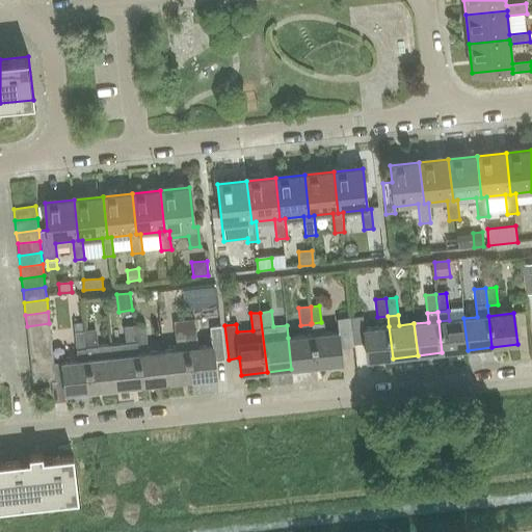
[(393,358),(389,326),(364,329),(362,316),(350,318),(354,345),(365,343),(367,361),(393,358)]
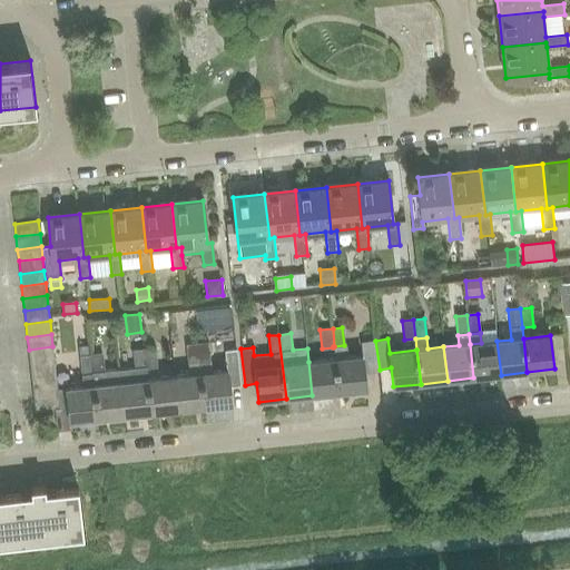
[(347,357),(336,359),(340,393),(366,390),(364,371),(380,370),(375,341),(361,342),(361,343),(363,356),(347,357)]
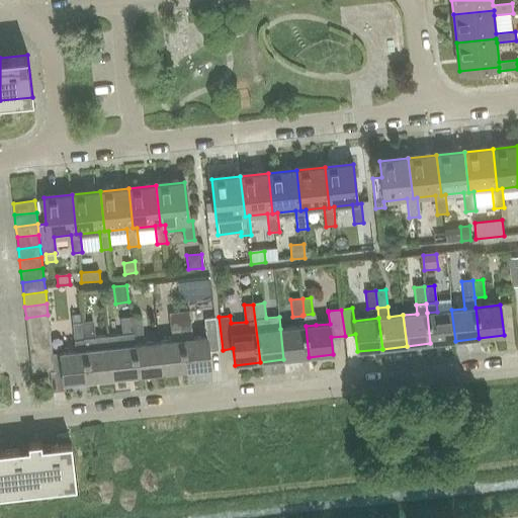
[(430,343),(455,341),(451,310),(437,312),(427,313),(430,343)]
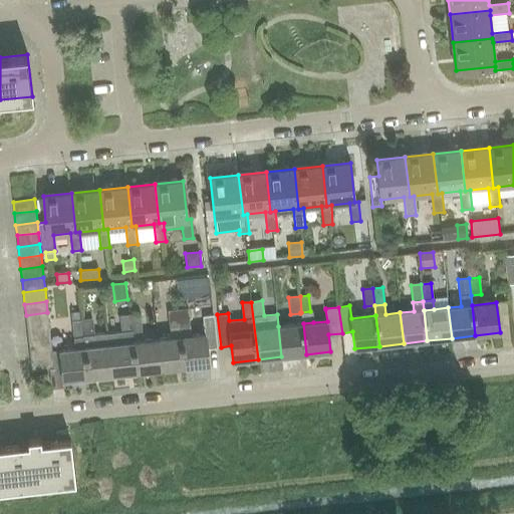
[(190,327),(188,308),(178,309),(180,328),(190,327)]
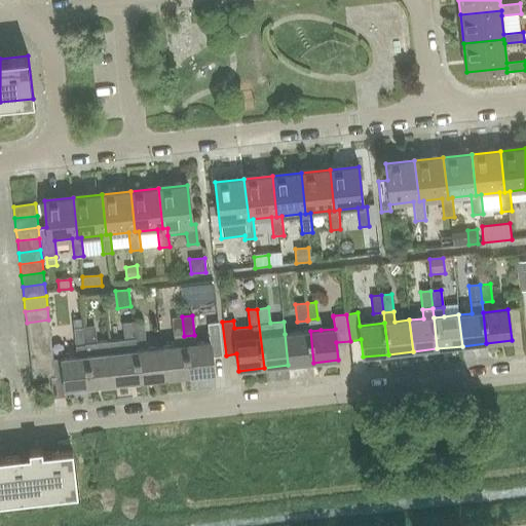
[(184,336),(182,316),(172,317),(174,337),(184,336)]
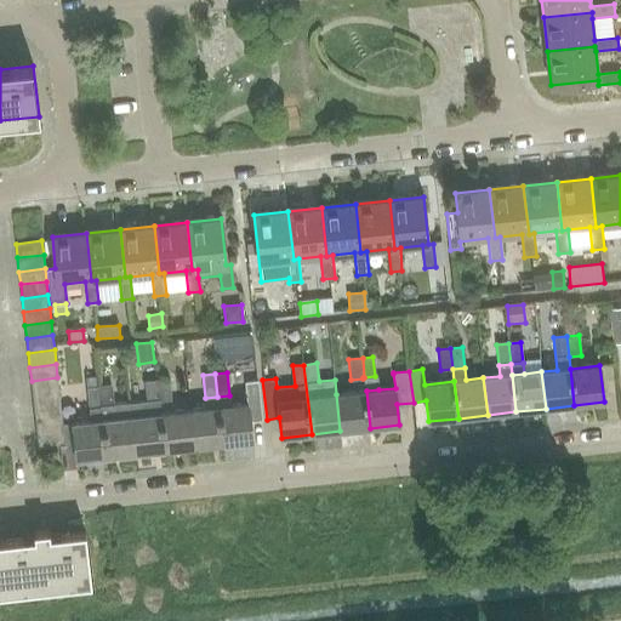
[(32,381),(33,393),(58,389),(57,377),(32,381)]
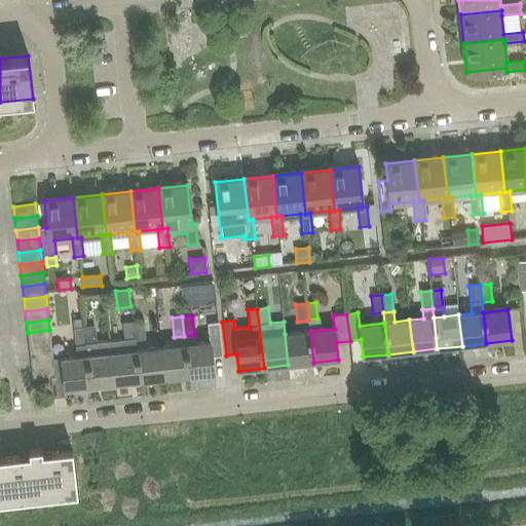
[(309,321),(310,331),(321,330),(320,320),(309,321)]
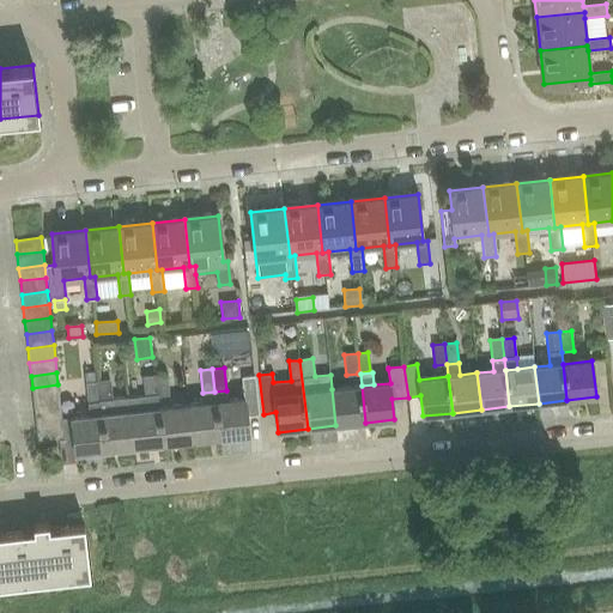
[(169,395),(167,375),(155,376),(157,394),(158,394),(158,396),(169,395)]
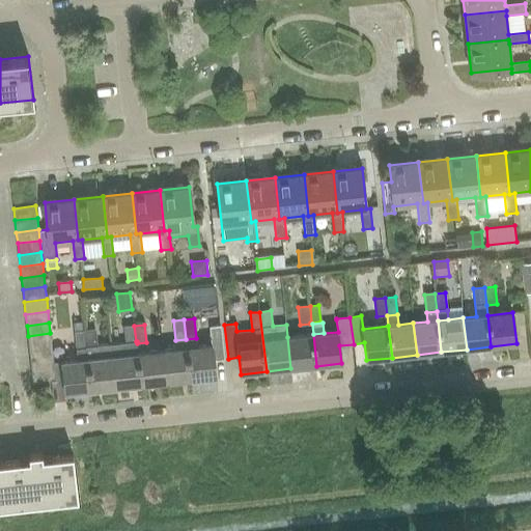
[(126,343),(136,341),(134,326),(123,326),(126,343)]
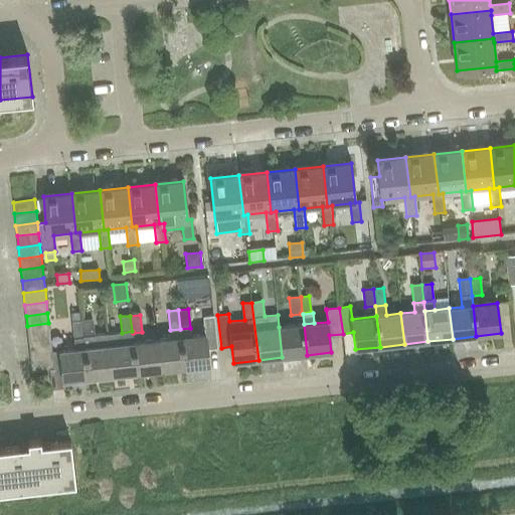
[(202,318),(204,335),(181,338),(184,368),(208,365),(206,349),(216,348),(213,317),(202,318)]
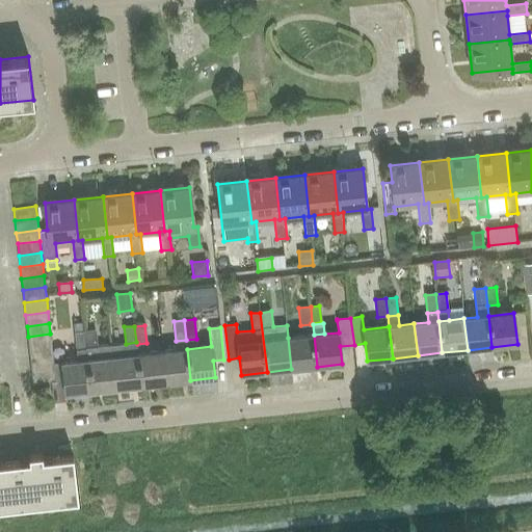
[(115,389),(111,345),(97,346),(96,331),(84,333),(84,335),(87,360),(91,391),(115,389)]
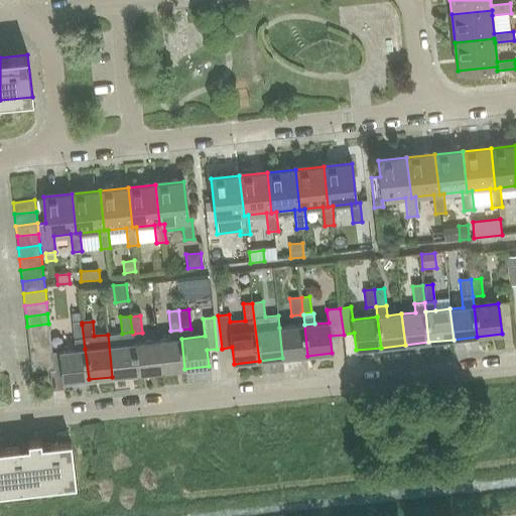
[(27,327),(28,338),(50,335),(48,324),(27,327)]
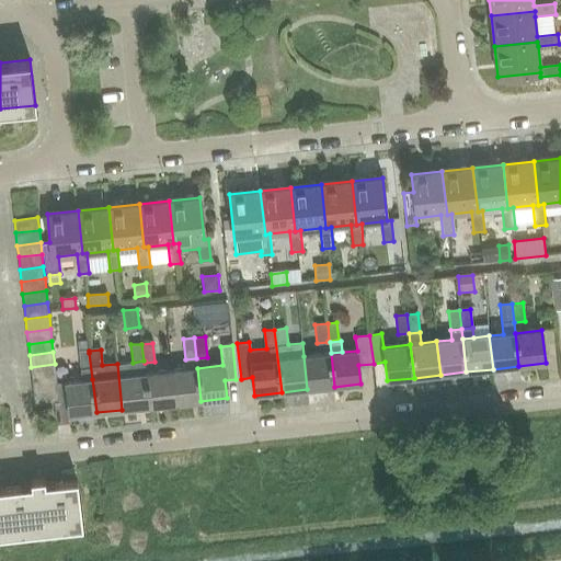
[(89,353),(78,354),(81,380),(66,382),(70,415),(96,412),(92,379),(89,353)]
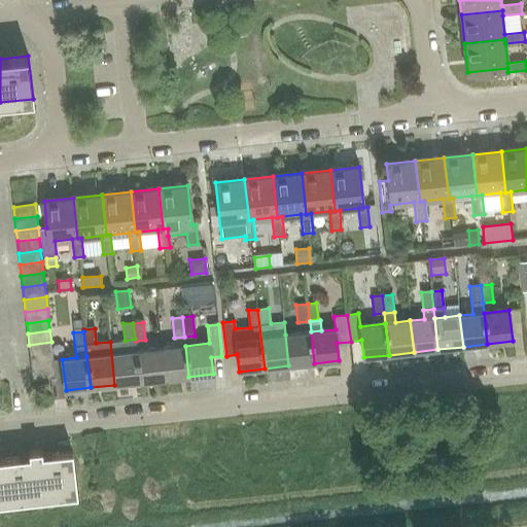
[(288,365),(314,363),(311,331),(285,335),(288,365)]
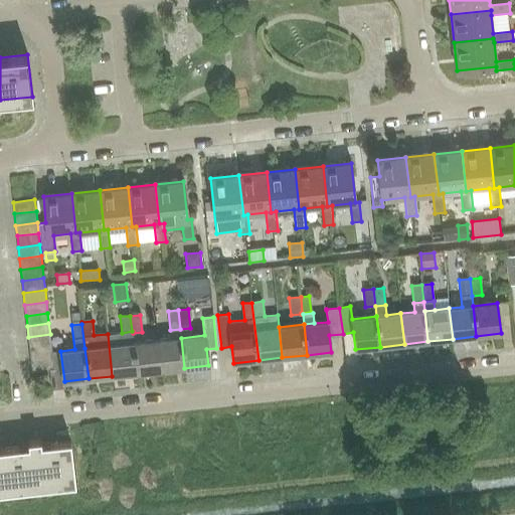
[(136,373),(133,343),(132,331),(122,333),(108,334),(112,376),(136,373)]
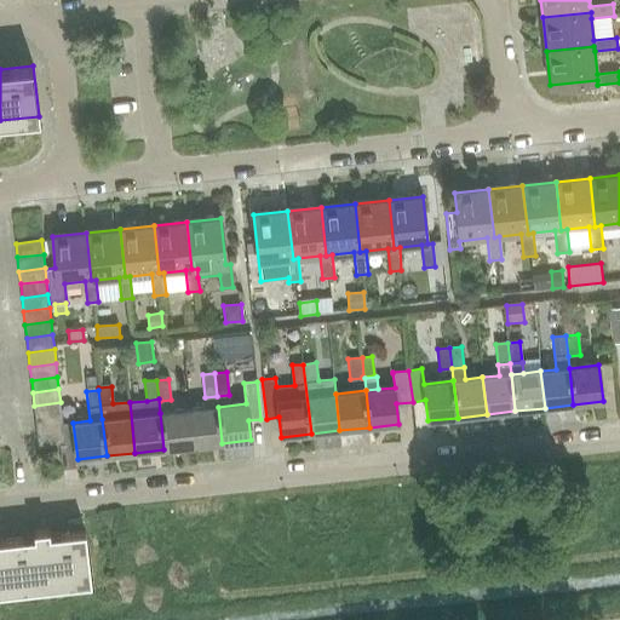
[(35,419),(62,415),(61,402),(34,406),(35,419)]
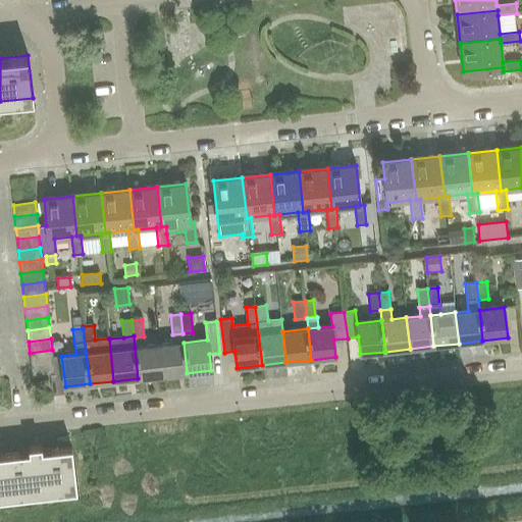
[(162,375),(187,373),(184,343),(159,345),(162,375)]
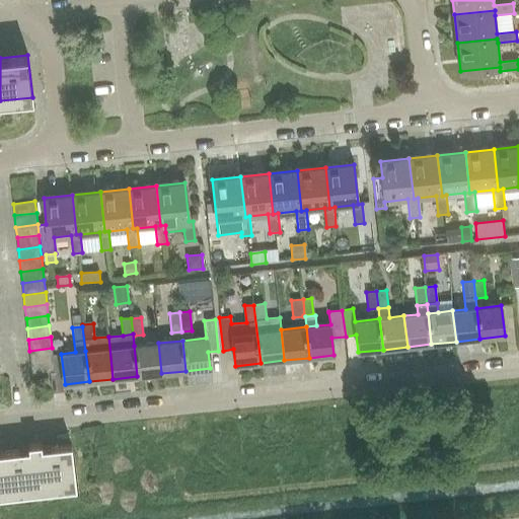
[(158,343),(134,346),(137,376),(161,373),(158,343)]
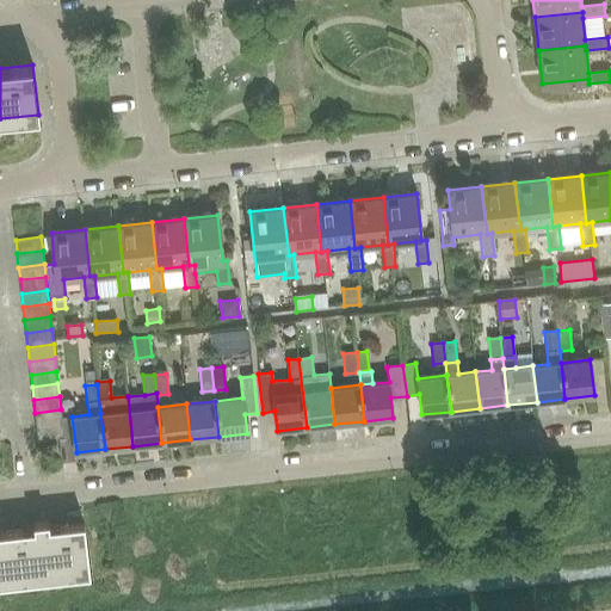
[(35,413),(36,426),(62,423),(61,409),(35,413)]
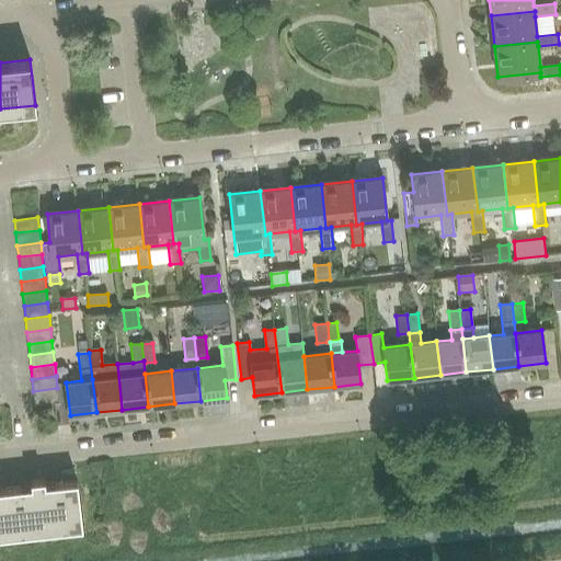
[(33,391),(35,404),(58,402),(57,388),(33,391)]
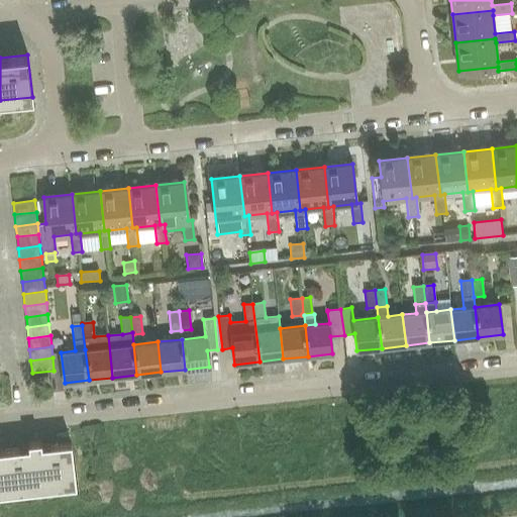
[(21,447),(0,449),(0,454),(4,493),(76,485),(71,442),(49,444),(48,442),(41,443),(41,440),(29,441),(29,444),(21,445),(21,447)]
